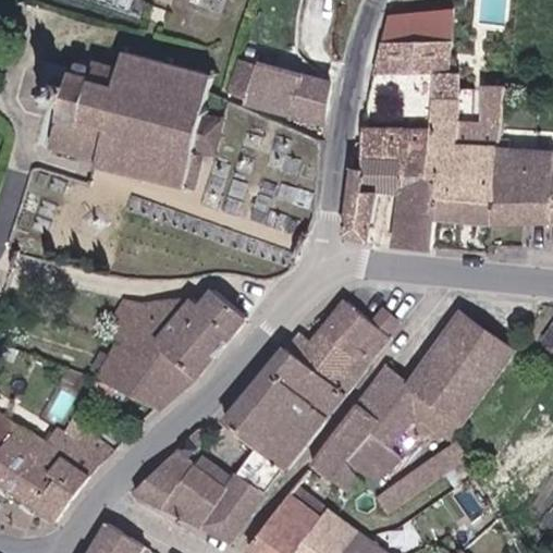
[(388,16),(379,41),(446,41),(450,15),(388,16)]
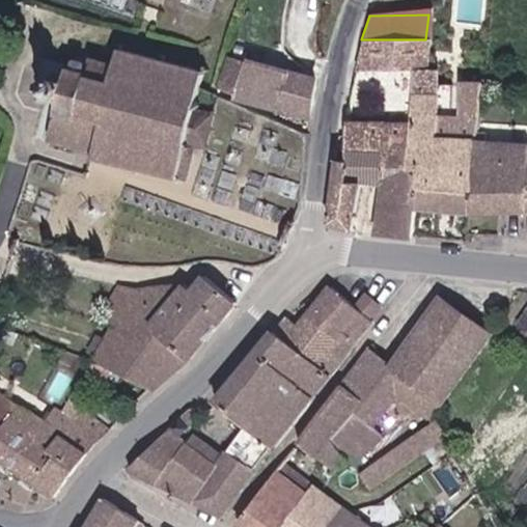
[(420,78),(425,39),(361,39),(351,72),(398,73),(397,85),(419,86),(420,78)]
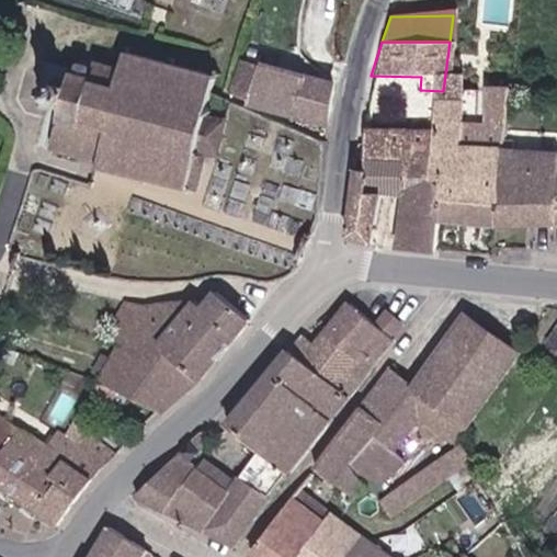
[(182,178),(191,182),(199,183),(203,171),(208,172),(216,136),(201,131),(209,91),(112,55),(108,66),(83,58),(79,72),(75,71),(79,57),(69,54),(67,60),(59,58),(54,76),(42,71),(31,101),(54,109),(44,141),(91,159),(90,165),(174,197),(182,178)]
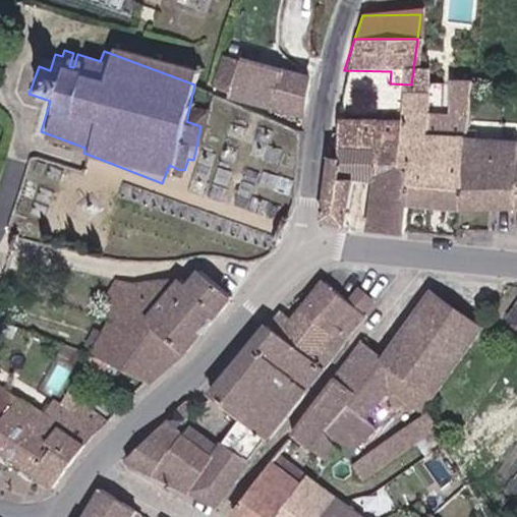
[(237,106),(298,116),(304,80),(223,59),(217,85),(228,89),(225,102),(237,106)]
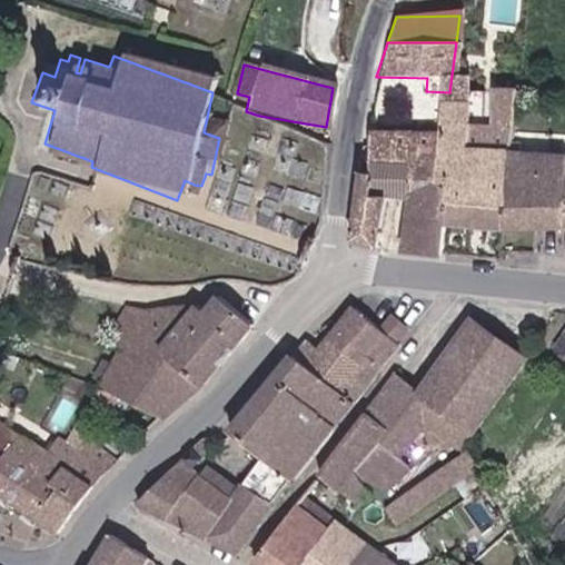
[(478,85),(450,83),(449,92),(448,101),(466,102),(476,102),(478,85)]
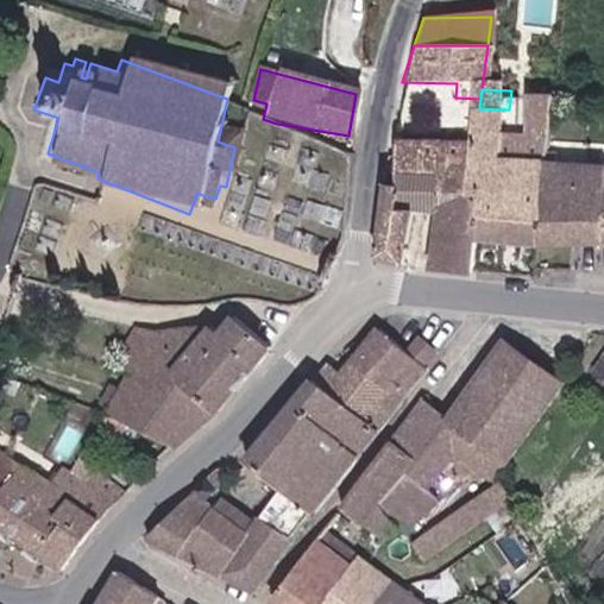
[(528,119),(546,120),(548,108),(529,107),(528,119)]
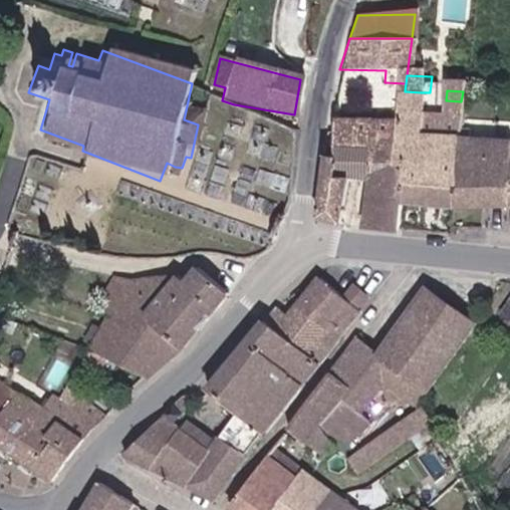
[(421,92),(405,91),(402,132),(400,156),(398,197),(449,204),(457,139),(420,135),(421,92)]
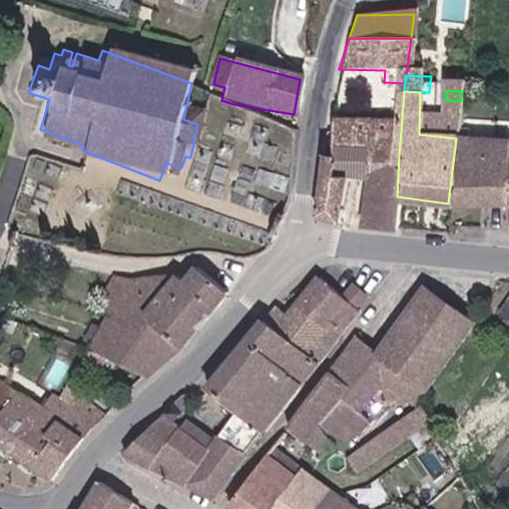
[(369,152),(371,129),(332,126),(331,152),(322,151),(315,215),(338,218),(342,175),(366,176),(369,152)]
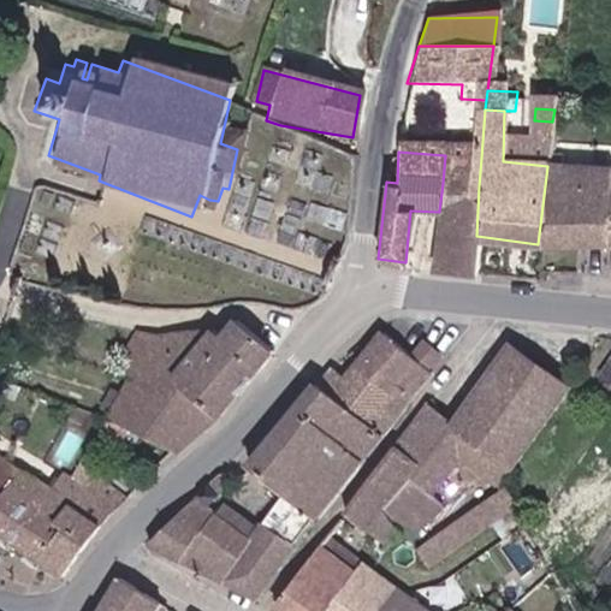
[(443,183),(479,187),(481,158),(445,155),(443,183)]
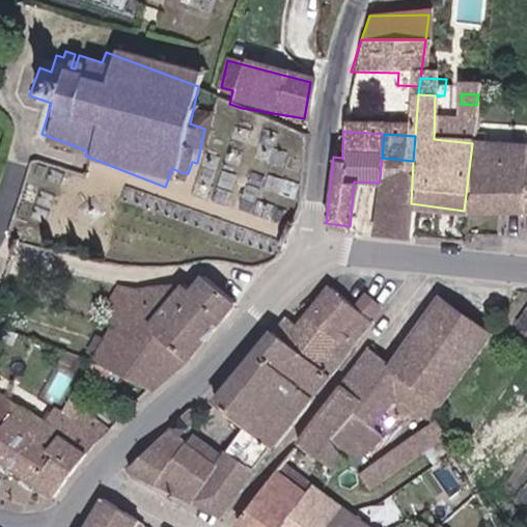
[(526,147),(472,143),(464,211),(526,211),(526,147)]
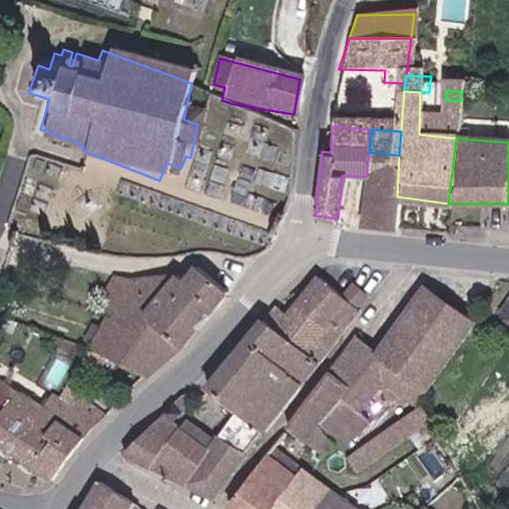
[(360,229),(394,236),(397,196),(399,155),(369,152),(366,176),(360,229)]
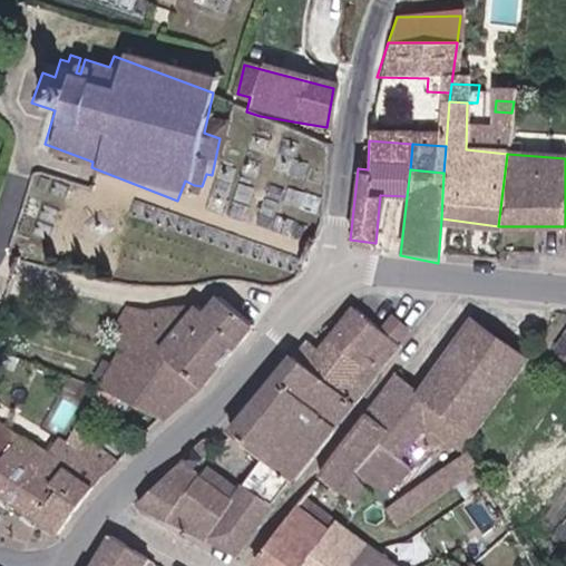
[(187,204),(194,185),(185,181),(177,201),(187,204)]
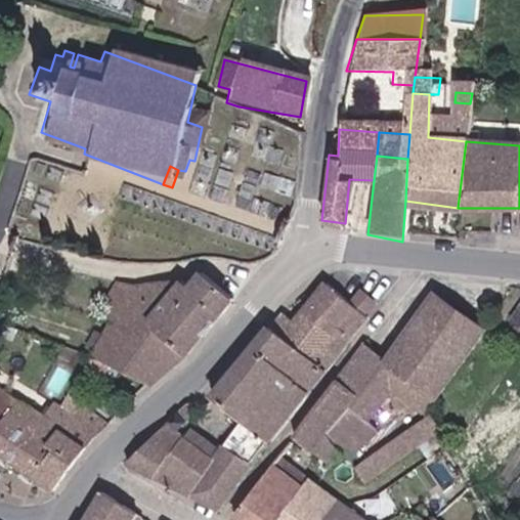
[(174,279),(138,274),(117,309),(127,313),(130,309),(160,327),(158,329),(185,355),(228,297),(197,271),(183,287),(174,279)]
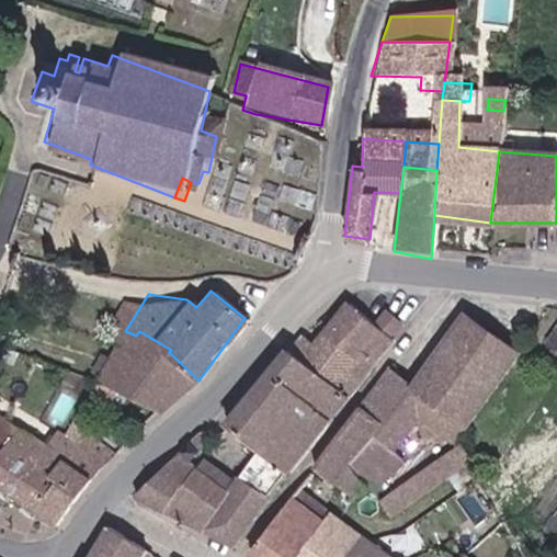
[(327,329),(372,362),(393,334),(388,332),(374,321),(350,303),(327,329)]
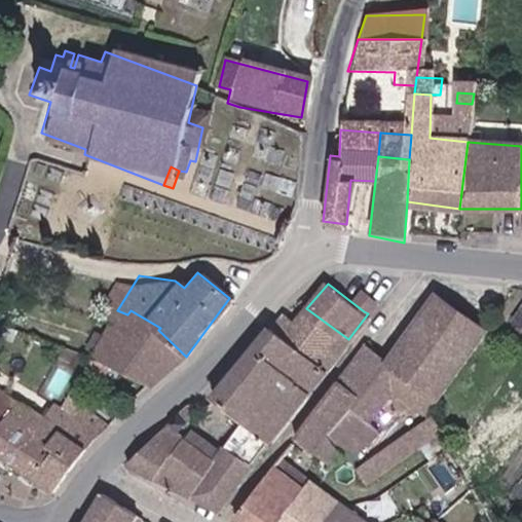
[(350,301),(364,311),(373,298),(361,289),(350,301)]
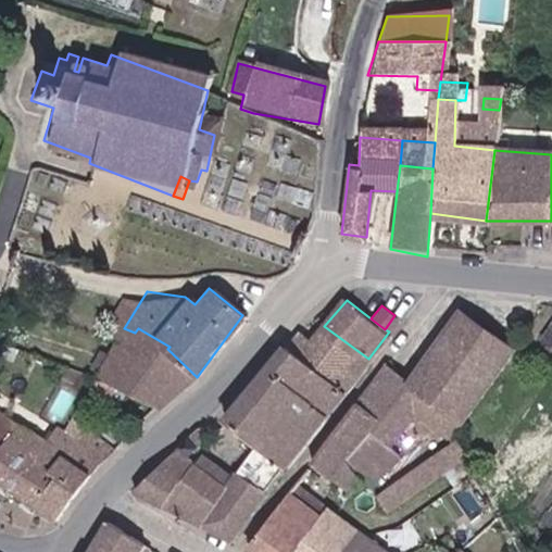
[(410,386),(462,419),(514,348),(459,311),(413,375),(412,377),(412,383),(410,386)]
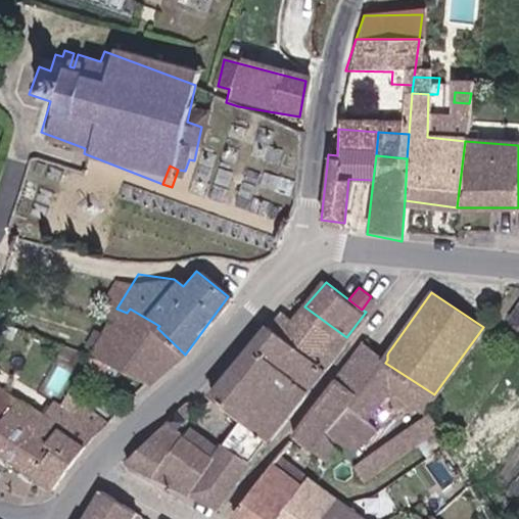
[(518,302),(507,320),(518,327),(518,302)]
